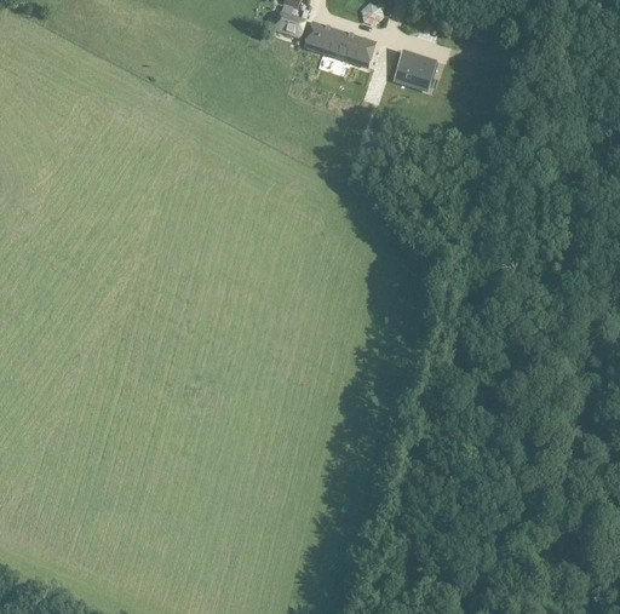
[(306,19),(306,18),(291,13),(293,5),(283,1),(276,27),(300,35),(302,30),(306,19)]
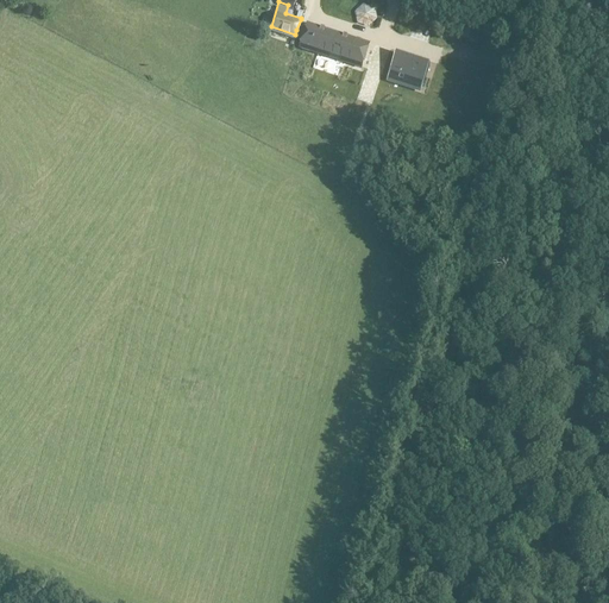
[(305,1),(301,12),(316,17),(320,6),(305,1)]
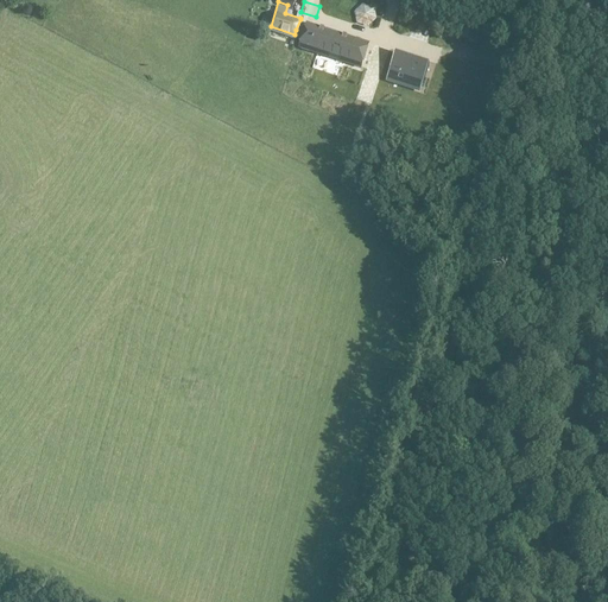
[(363,4),(355,21),(372,29),(379,11),(363,4)]
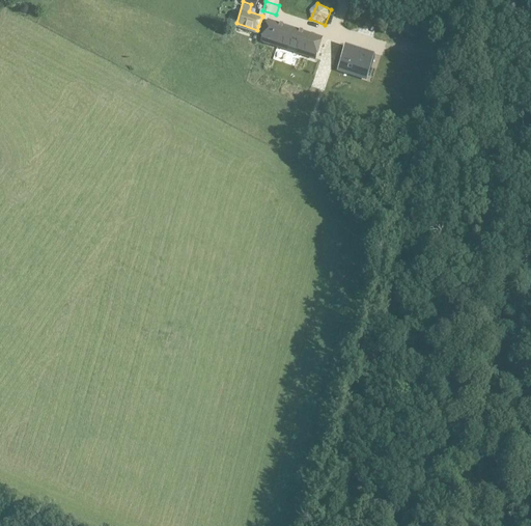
[(262,17),(258,26),(264,28),(261,37),(314,56),(322,35),(269,18),(268,19),(262,17)]
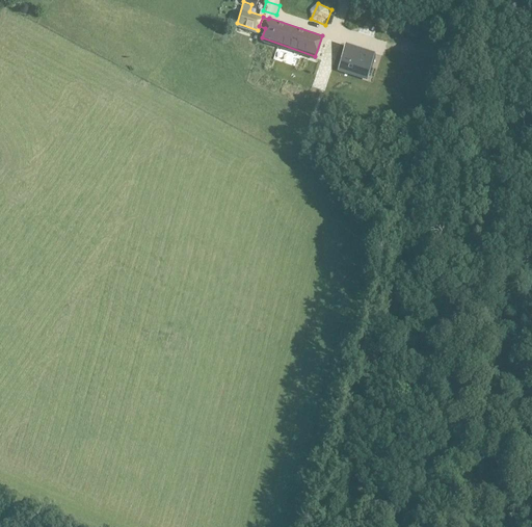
[(366,29),(375,30),(375,18),(366,18),(366,29)]
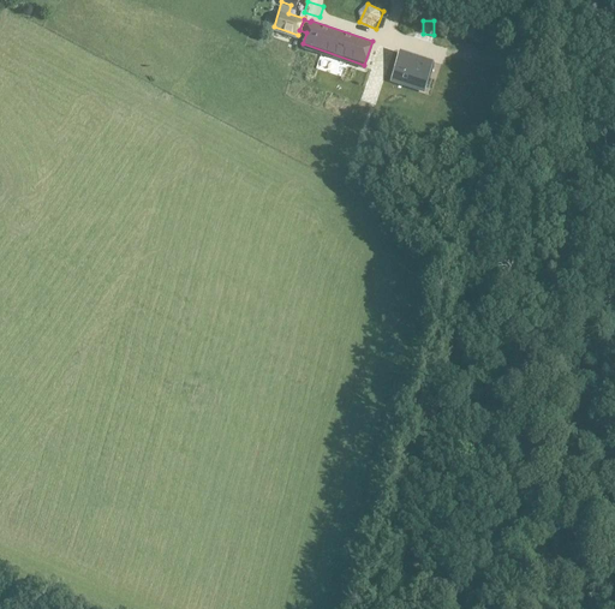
[(400,49),(394,69),(395,69),(410,73),(407,79),(427,87),(435,60),(400,49)]
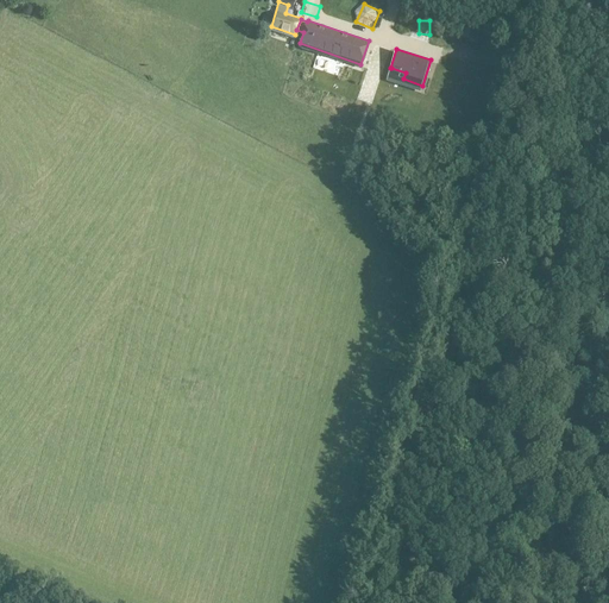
[(326,62),(309,64),(311,71),(327,70),(326,62)]
